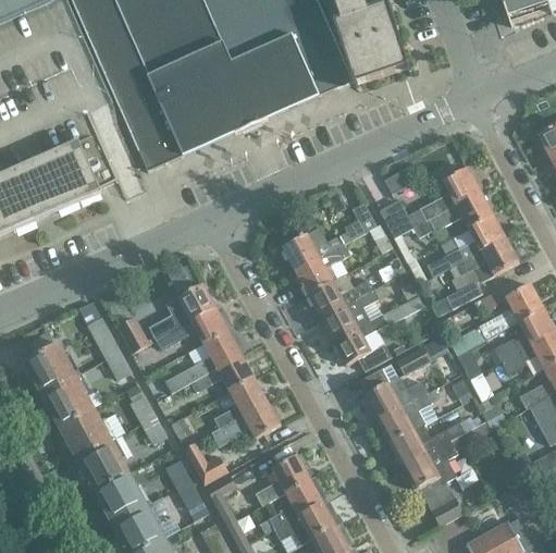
[(0,236),(101,192),(99,186),(137,170),(107,103),(112,101),(66,0),(0,0),(0,236)]
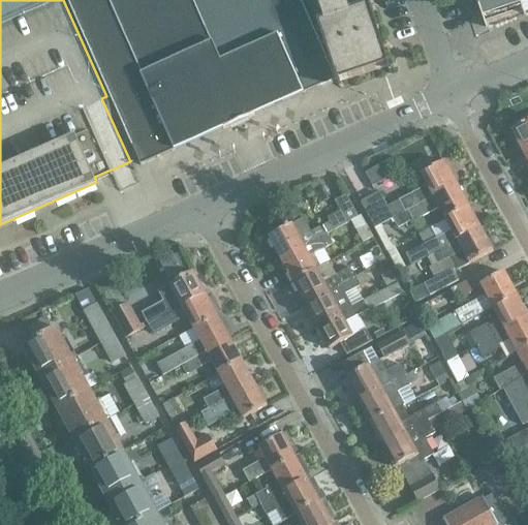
[(67,0),(140,162),(335,75),(302,0),(67,0)]
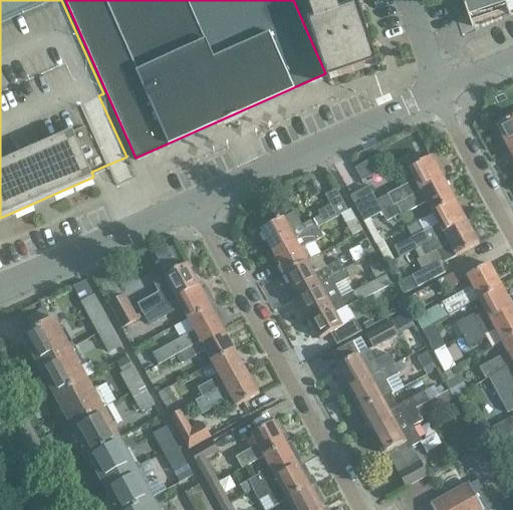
[(300,0),(325,73),(326,75),(327,78),(377,61),(356,0),(300,0)]
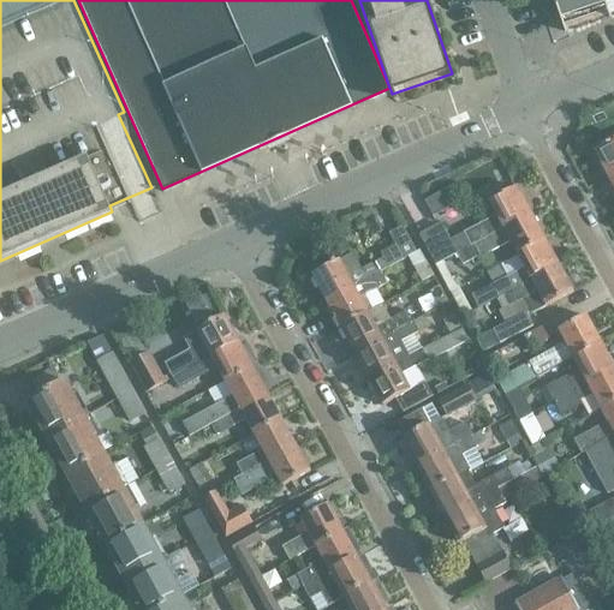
[(554,0),(562,27),(609,11),(606,0),(554,0)]
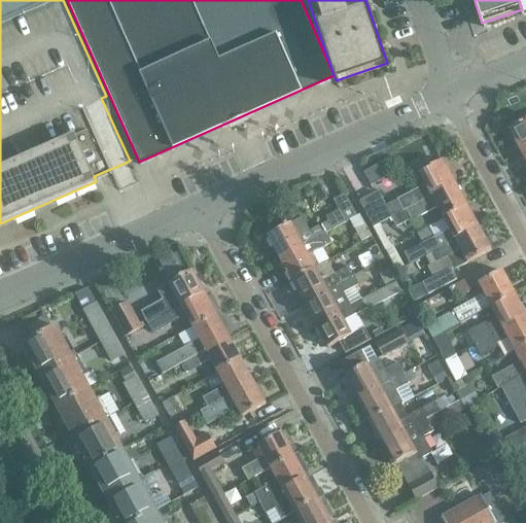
[(325,102),(331,115),(347,109),(342,95),(325,102)]
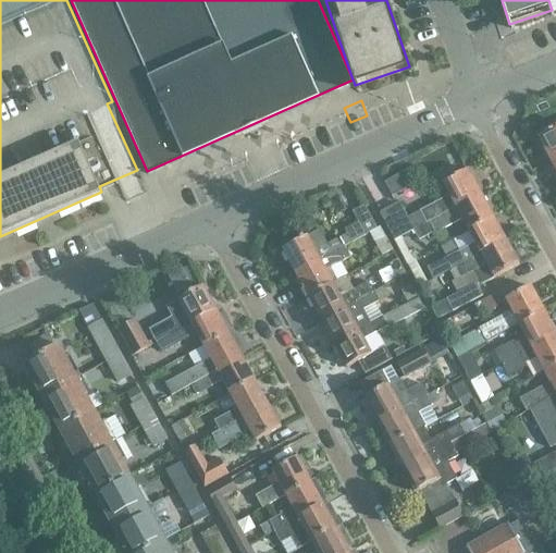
[(551,159),(555,156),(555,124),(538,135),(551,159)]
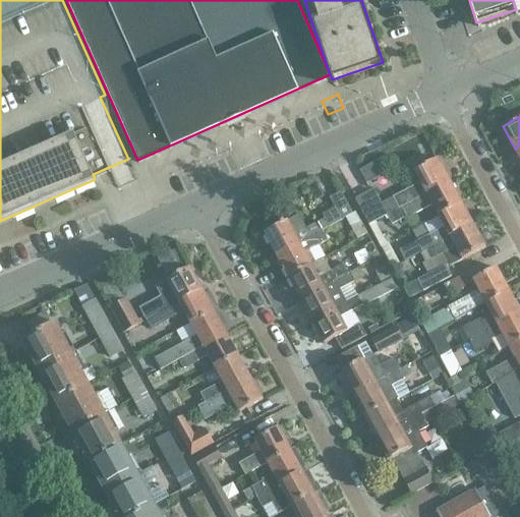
[(363,175),(386,163),(382,156),(360,168),(363,175)]
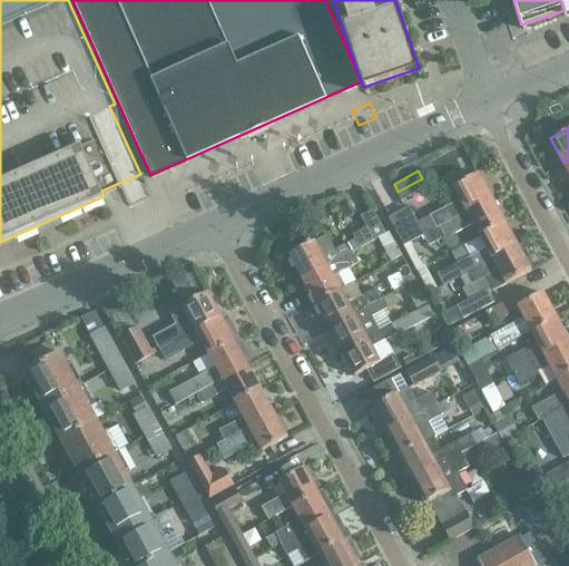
[(422,233),(492,196),(479,172),(453,185),(459,197),(415,220),(408,204),(388,215),(403,243),(409,240),(422,233)]
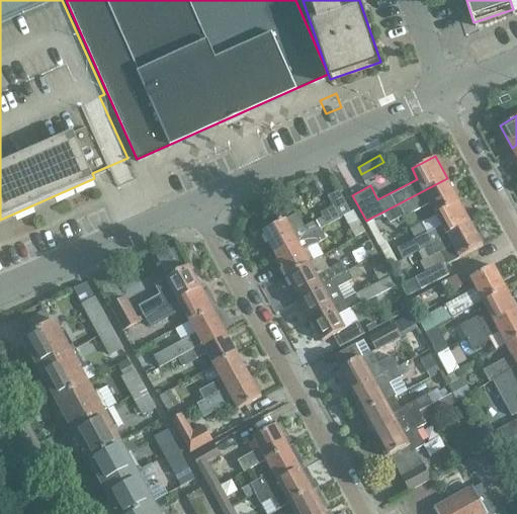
[(435,212),(458,199),(447,178),(383,211),(389,221),(403,213),(404,215),(429,201),(435,212)]
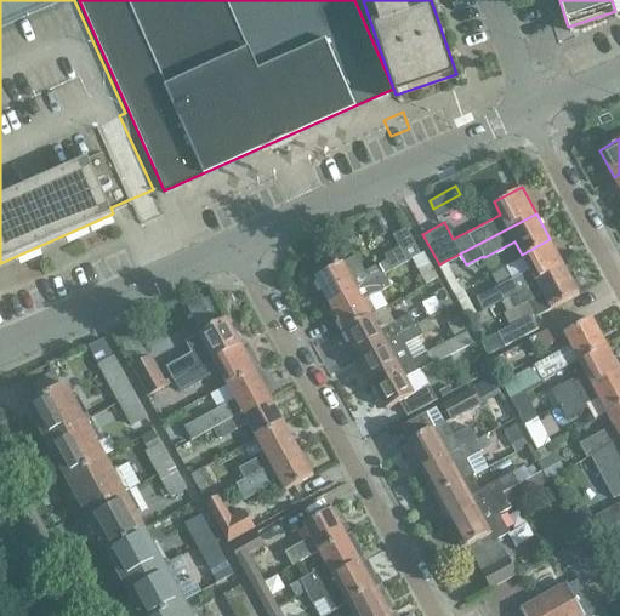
[(374,235),(386,231),(379,217),(368,223),(374,235)]
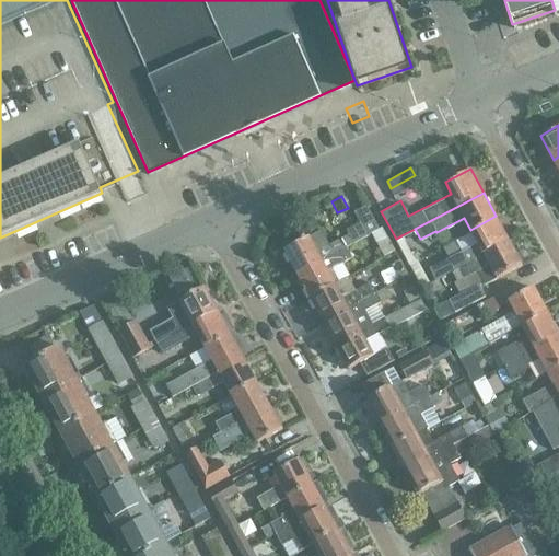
[(361,221),(345,230),(347,232),(340,236),(339,233),(326,240),(319,229),(309,234),(283,248),(297,273),(345,246),(345,245),(370,231),(371,232),(382,227),(382,226),(379,227),(365,203),(354,209),(361,221)]
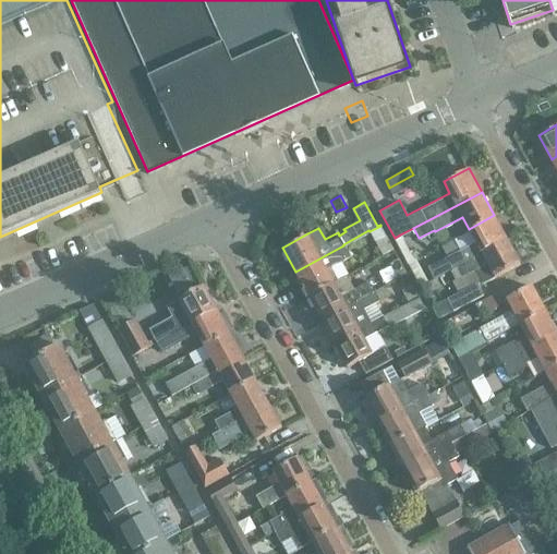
[(494,215),(469,229),(475,240),(446,256),(452,268),(457,266),(507,239),(494,215)]
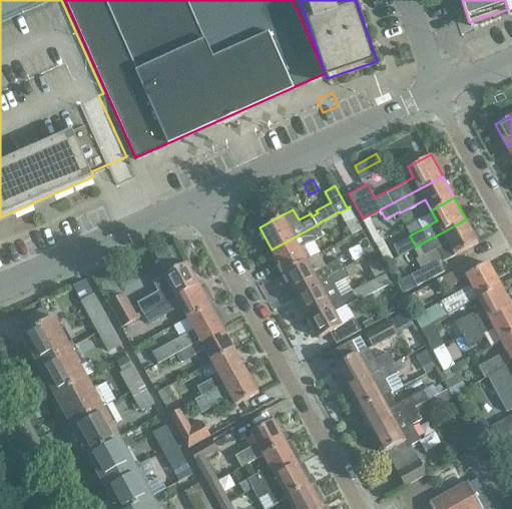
[(350,207),(340,212),(351,232),(361,226),(350,207)]
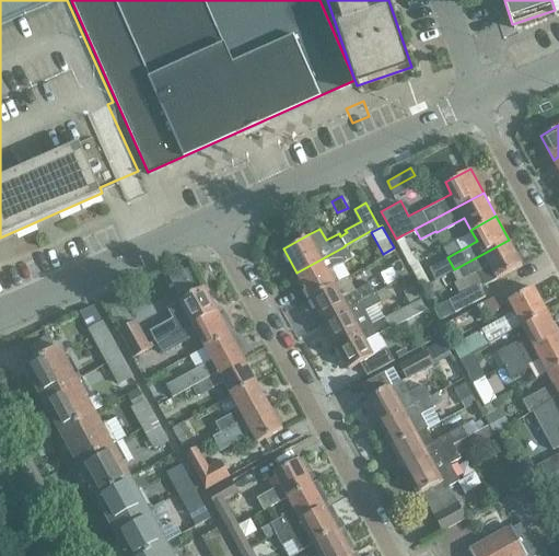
[(409,263),(417,258),(416,258),(419,256),(416,252),(412,254),(402,235),(396,239),(409,263)]
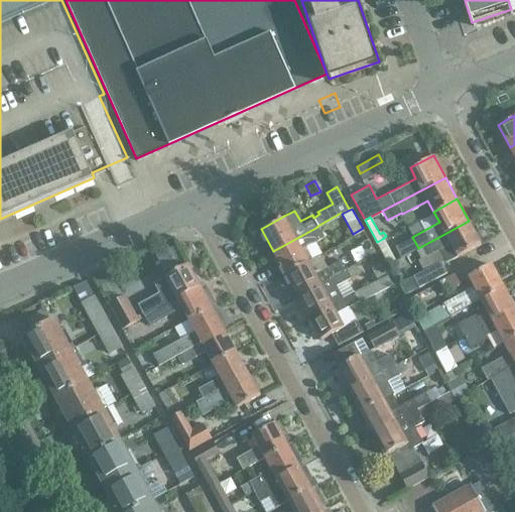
[(469,221),(422,246),(427,255),(438,248),(445,261),(481,242),(469,221)]
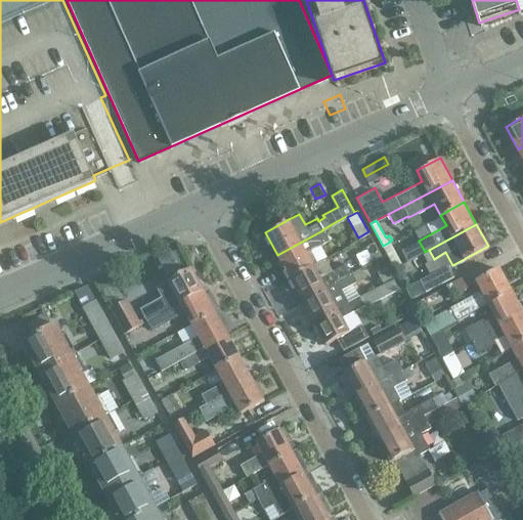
[(289,276),(313,264),(327,256),(319,244),(328,239),(322,230),(277,255),(289,276)]
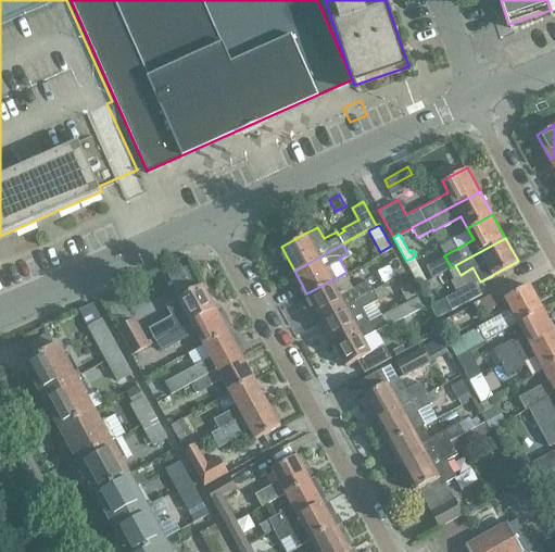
[(414,256),(406,261),(417,281),(425,277),(414,256)]
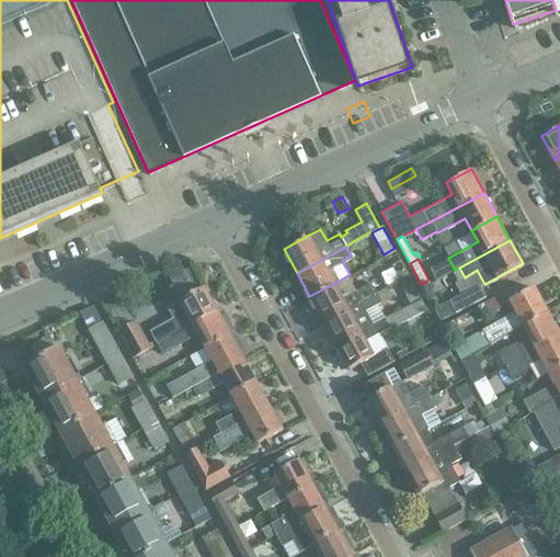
[(335,283),(309,296),(322,320),(376,292),(369,281),(342,296),(335,283)]
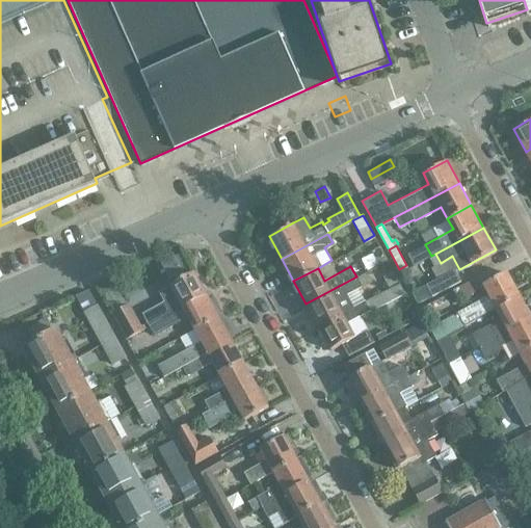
[(425,283),(431,295),(459,280),(453,268),(425,283)]
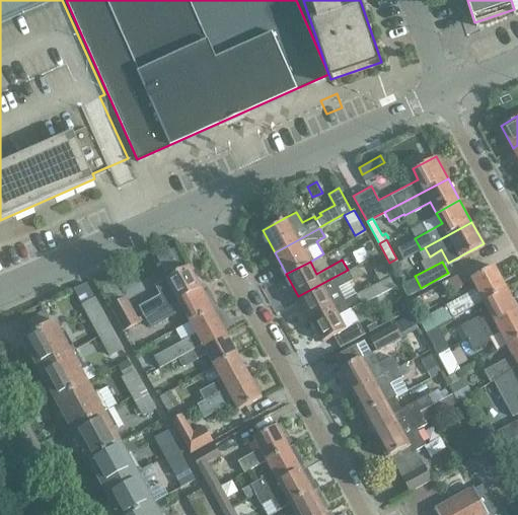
[(144,316),(201,286),(189,264),(165,277),(154,283),(159,293),(138,304),(144,316)]
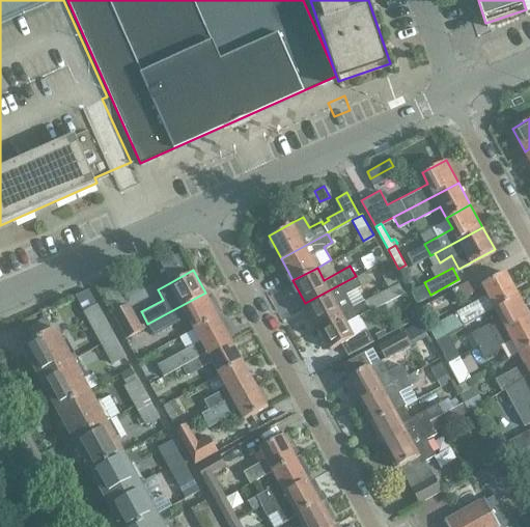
[(494,306),(518,293),(505,270),(481,283),(486,294),(427,326),(435,338),(494,306)]
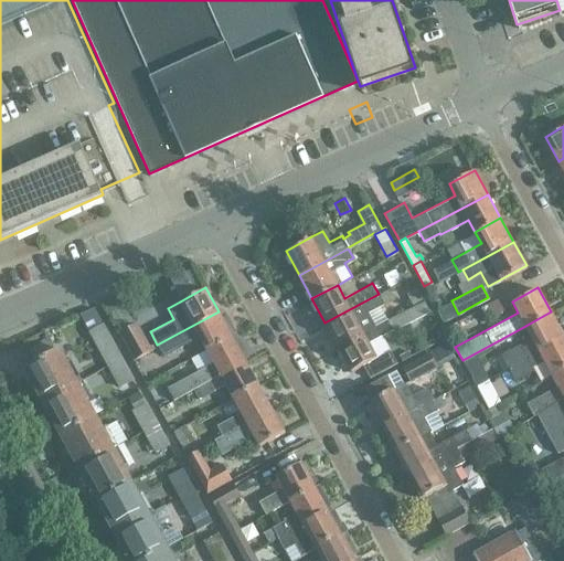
[(338,346),(375,326),(368,311),(391,298),(386,288),(379,294),(325,323),(338,346)]
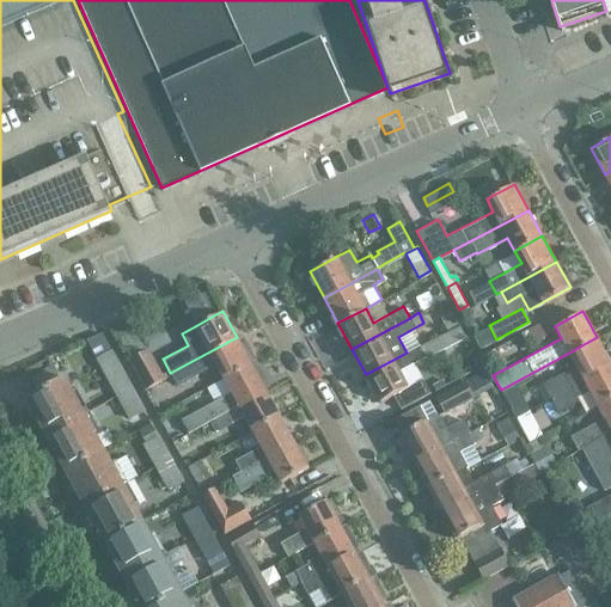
[(519,331),(526,344),(556,329),(549,316),(519,331)]
